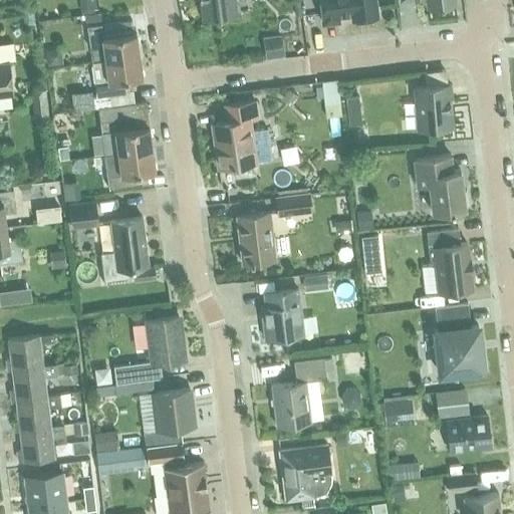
[(80,0),(82,13),(83,13),(85,13),(94,12),(94,10),(98,9),(96,0),(80,0)]
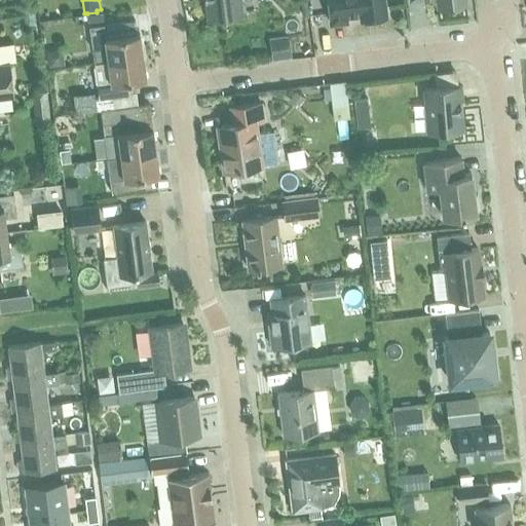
[(242,14),(240,0),(204,0),(208,20),(242,14)]
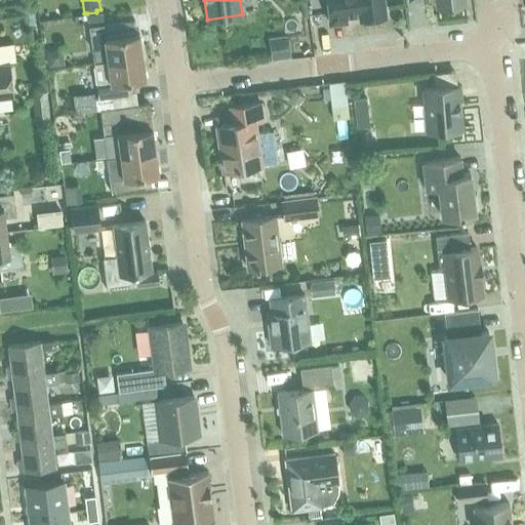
[(326,0),(330,24),(346,22),(346,16),(360,14),(360,19),(386,16),(382,0),(326,0)]
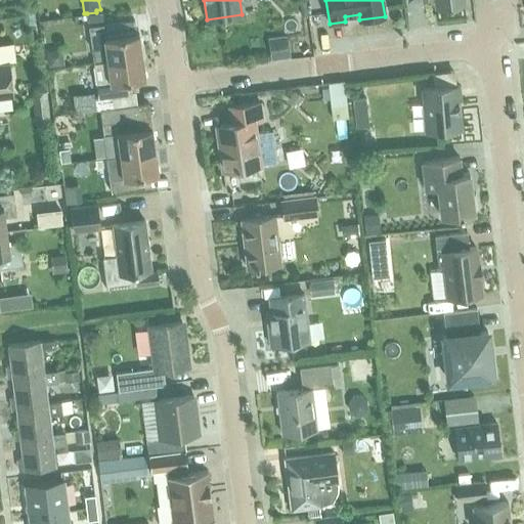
[(102,12),(87,14),(88,20),(103,18),(102,12)]
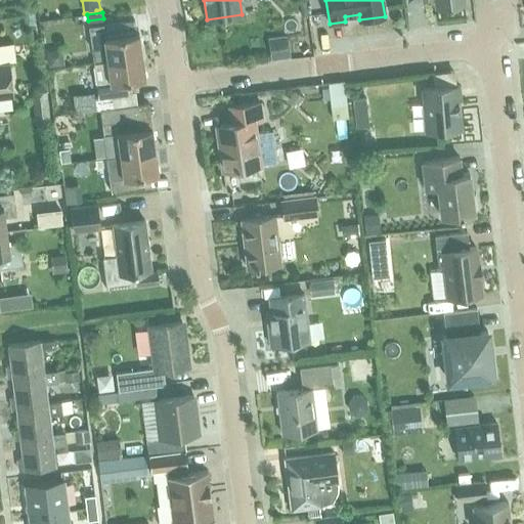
[(103,25),(89,27),(92,50),(105,48),(107,59),(142,54),(139,33),(136,34),(135,19),(103,25)]
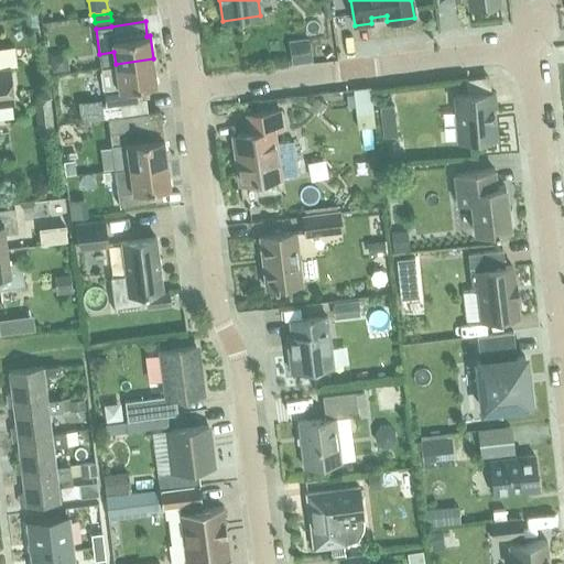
[(311,62),(308,41),(291,43),(293,64),(311,62)]
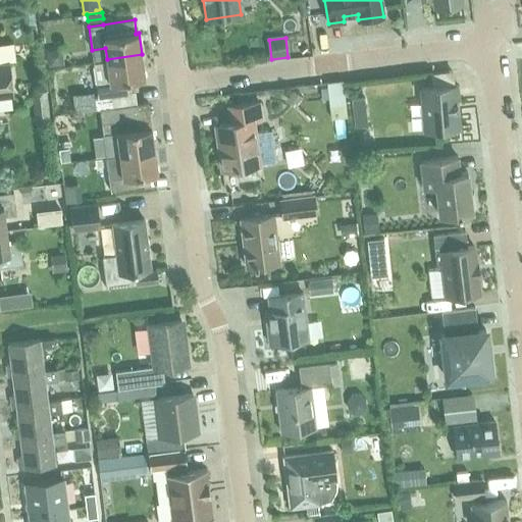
[(61,65),(60,52),(46,54),(48,67),(61,65)]
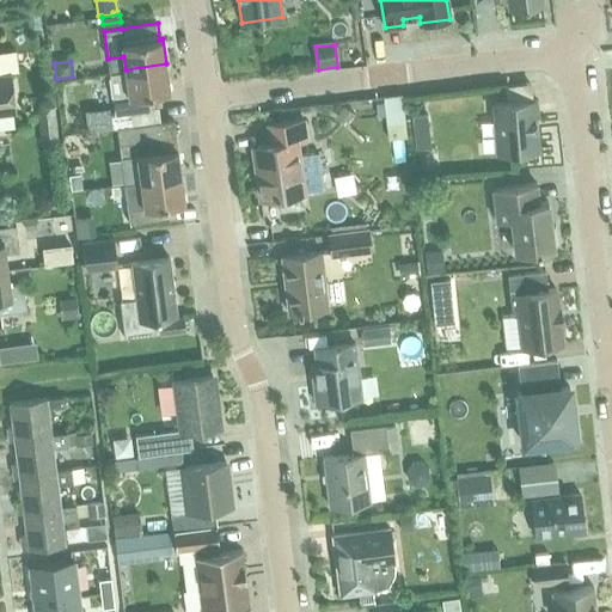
[(166,63),(126,69),(110,72),(115,112),(154,108),(152,93),(170,91),(166,63)]
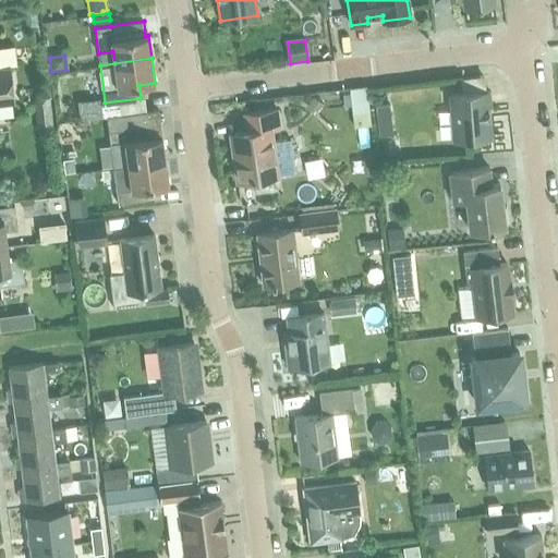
[(0,105),(13,105),(9,70),(0,70),(0,105)]
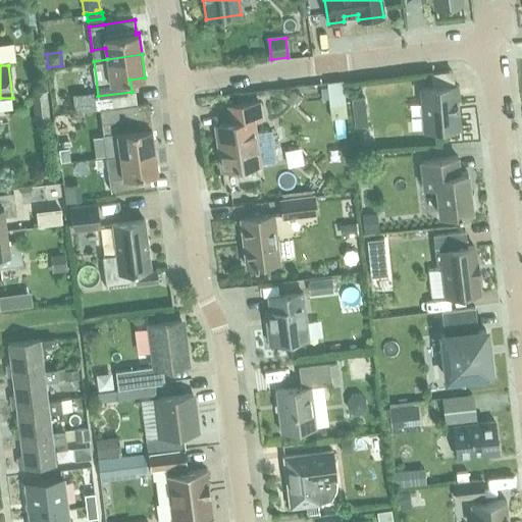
[(425,132),(459,129),(457,100),(459,99),(458,85),(421,88),(425,132)]
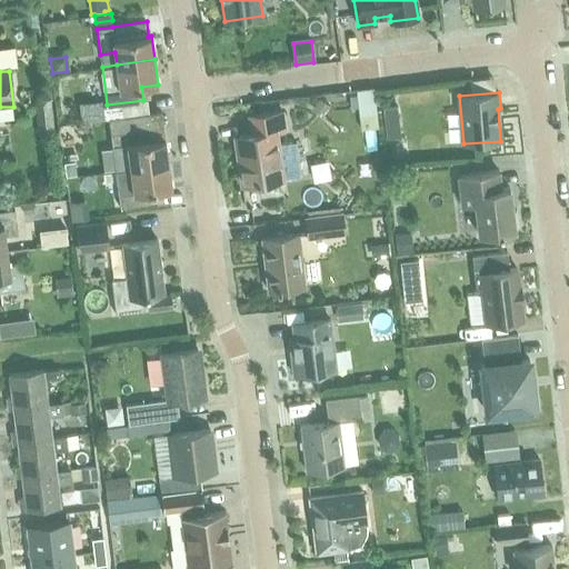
[(319,97),(310,108),(322,116),(330,105),(319,97)]
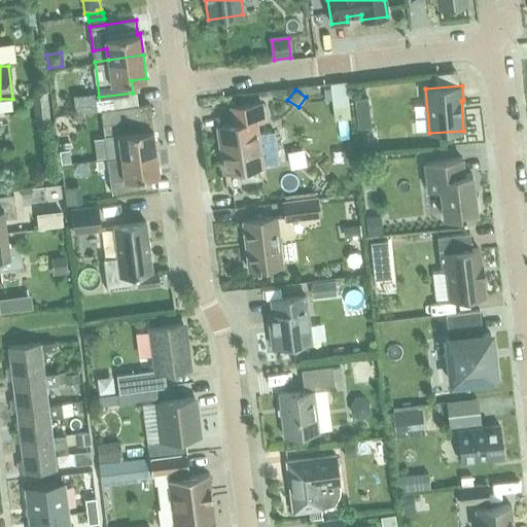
[(46,91),(31,93),(35,123),(50,120),(46,91)]
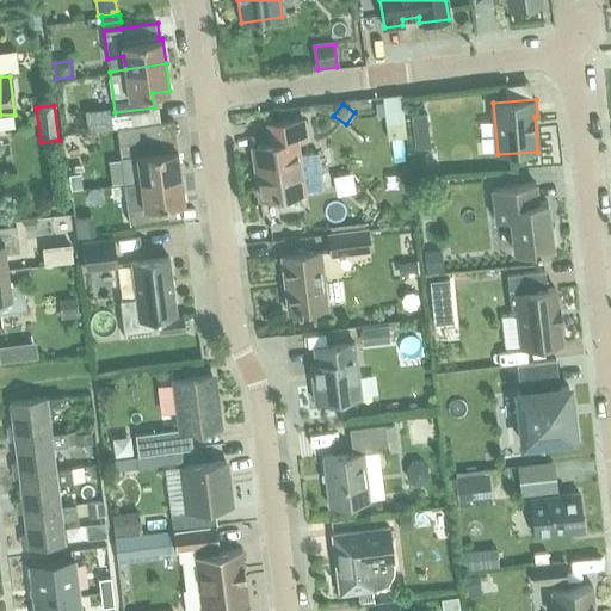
[(427,113),(413,115),(414,131),(430,130),(427,113)]
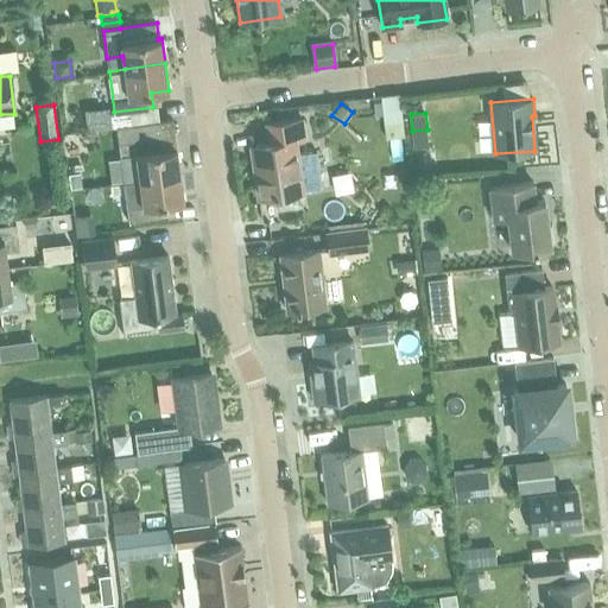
[(267,124),(271,143),(257,145),(261,172),(257,173),(260,198),(304,191),(304,189),(323,187),(317,149),(298,152),(296,140),(305,138),(303,118),(267,124)]
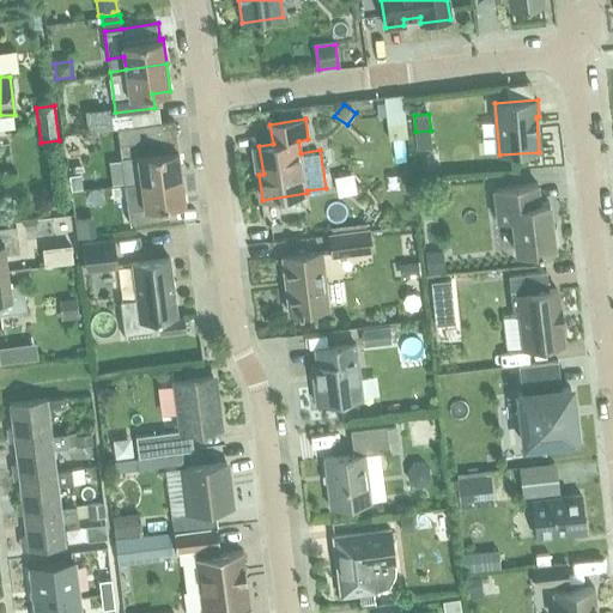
[(162,122),(115,129),(120,161),(123,184),(139,183),(180,177),(176,152),(173,121),(162,122)]
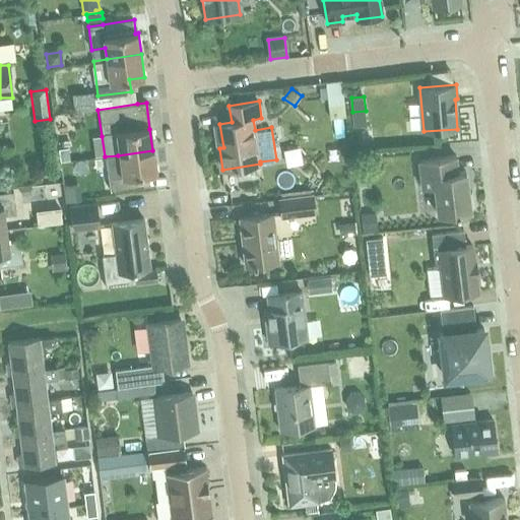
[(81,122),(80,113),(66,114),(67,124),(81,122)]
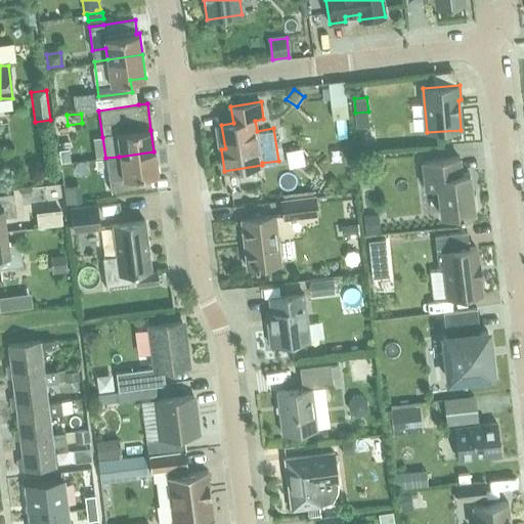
[(70,148),(59,150),(61,163),(72,162),(70,148)]
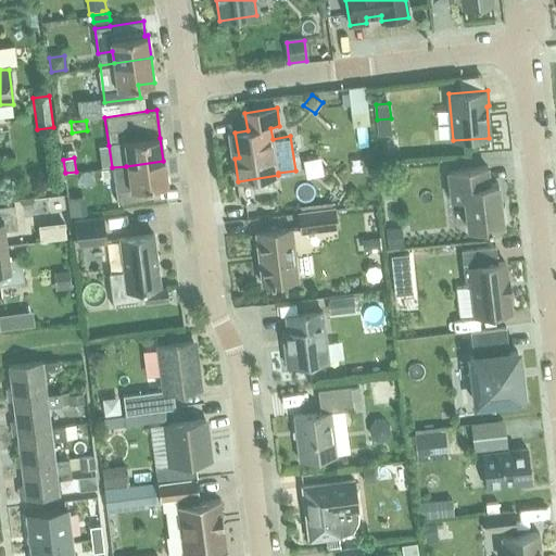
[(126,166),(112,167),(116,206),(155,201),(153,187),(166,185),(163,161),(126,166)]
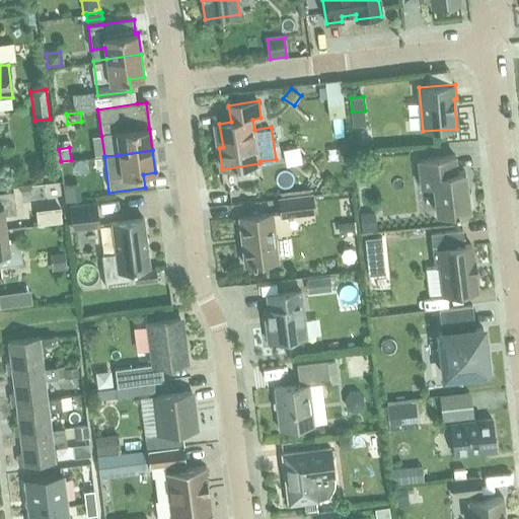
[(456,171),(454,155),(419,159),(422,188),(434,186),(437,214),(454,212),(455,214),(458,213),(458,212),(469,210),(468,206),(472,206),(471,192),(467,193),(464,170),(456,171)]
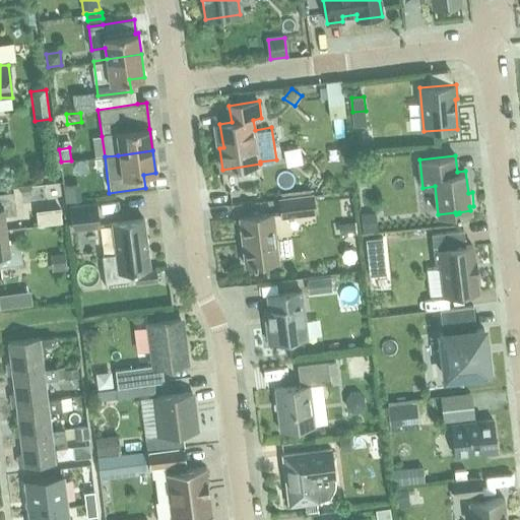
[(81,201),(79,185),(65,187),(67,203),(81,201)]
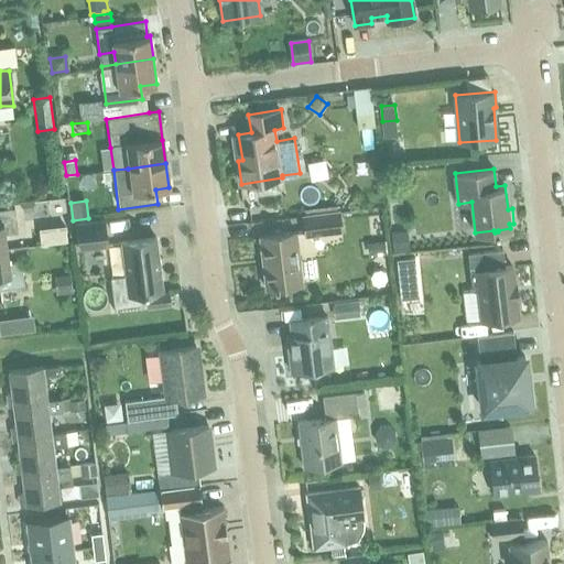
[(32,202),(21,203),(22,212),(33,210),(32,202)]
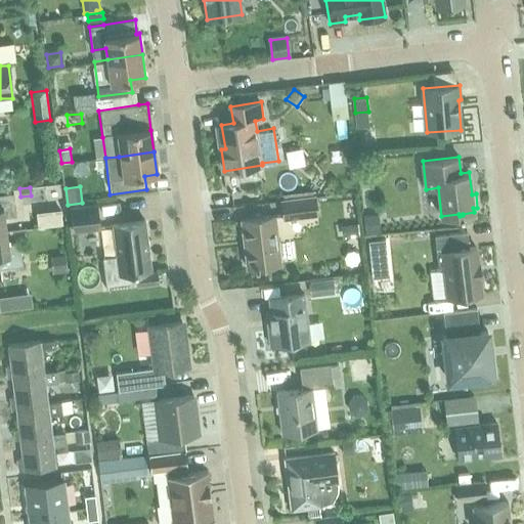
[(0,229),(6,229),(4,218),(16,216),(13,193),(0,194),(0,229)]
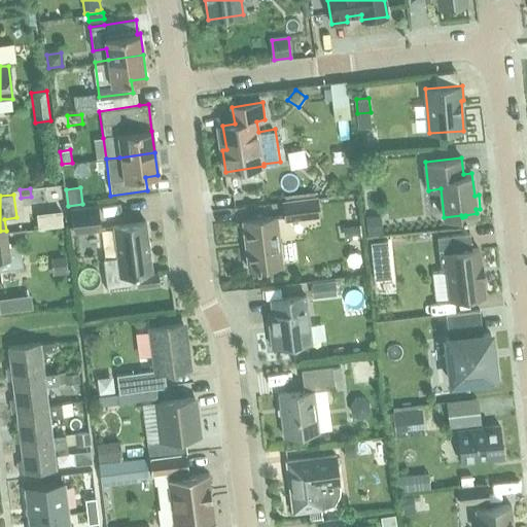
[(281,221),(319,217),(317,200),(279,204),(281,221)]
